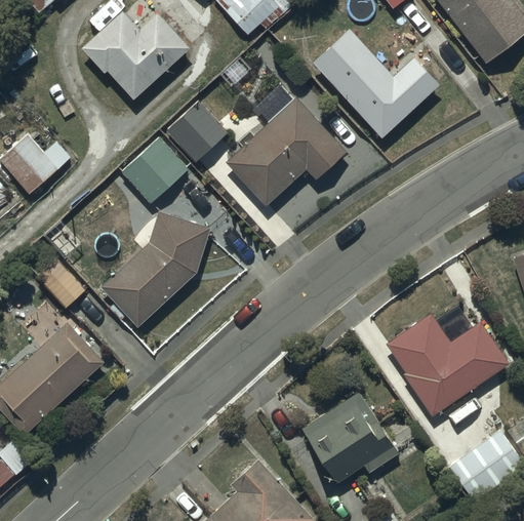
[(186,35),(153,0),(126,0),(86,37),(131,85),(186,35)]
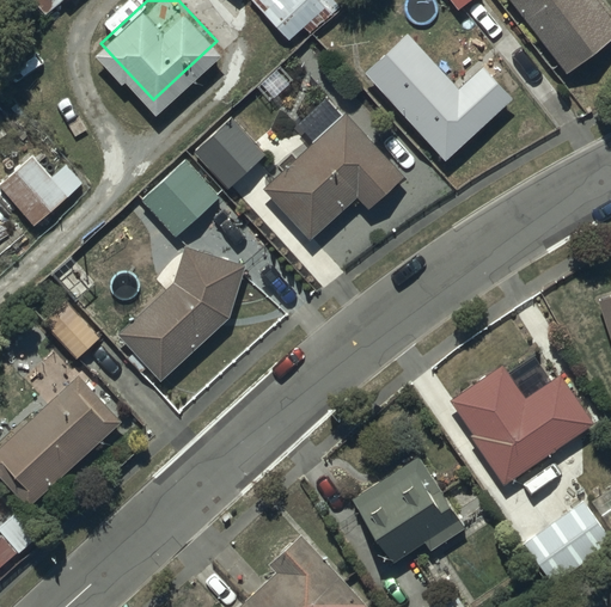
[(250,0),(289,42),(304,28),(311,36),(349,0),(250,0)]
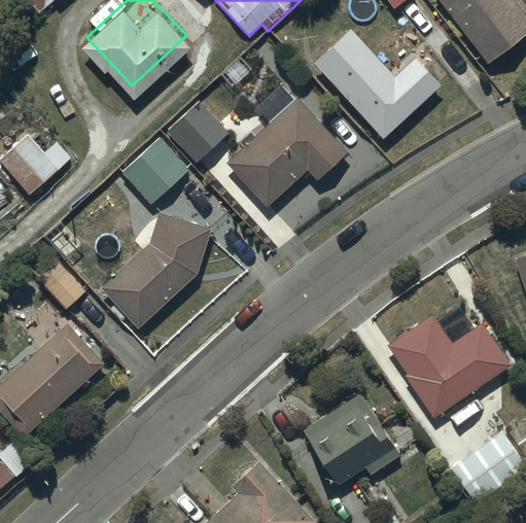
[(440,0),(488,63),(525,33),(525,10),(518,0),(440,0)]
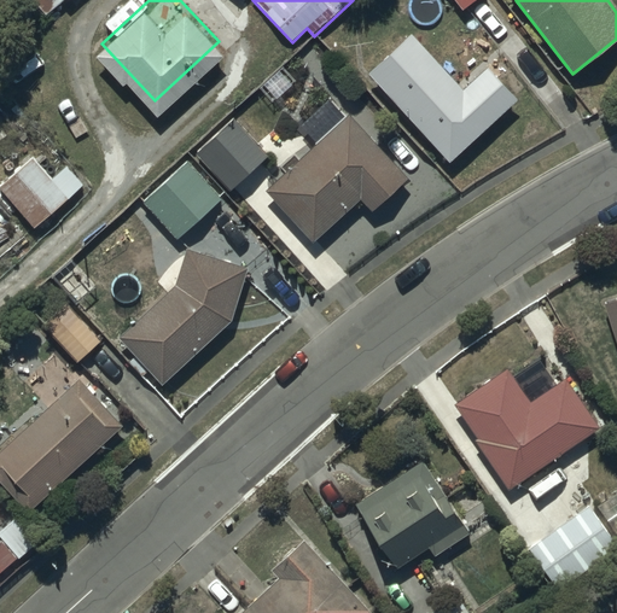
[(368,73),(449,162),(518,98),(488,65),(464,88),(412,33),(368,73)]
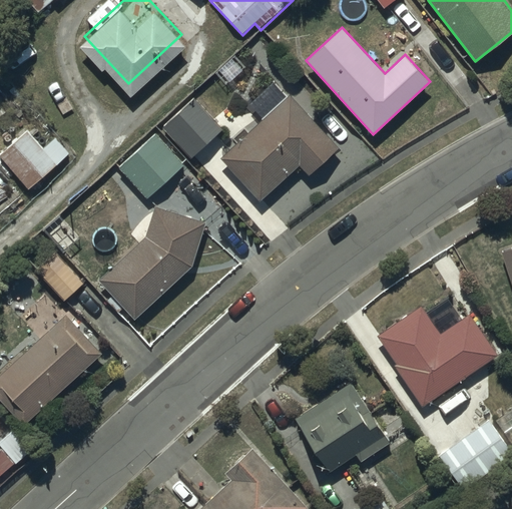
[(220,157),(261,201),(301,166),(308,174),(338,148),(290,95),(220,157)]
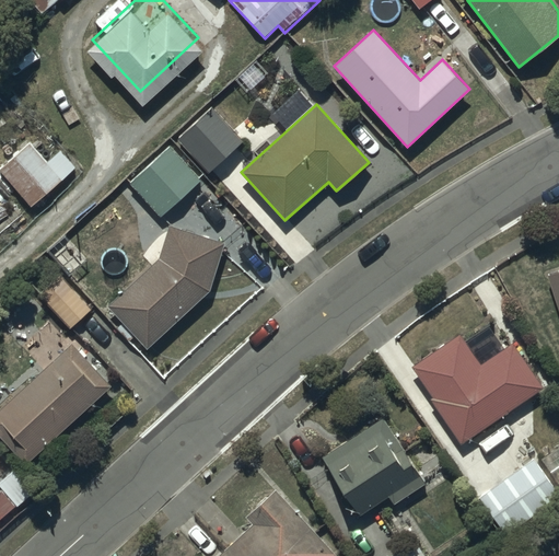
[(178,139),(208,172),(242,142),(212,108),(178,139)]
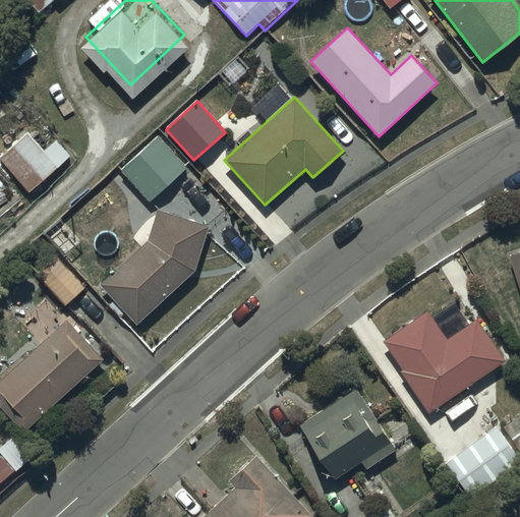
[(0,158),(0,159),(29,192),(70,157),(56,141),(43,153),(27,134),(0,158)]
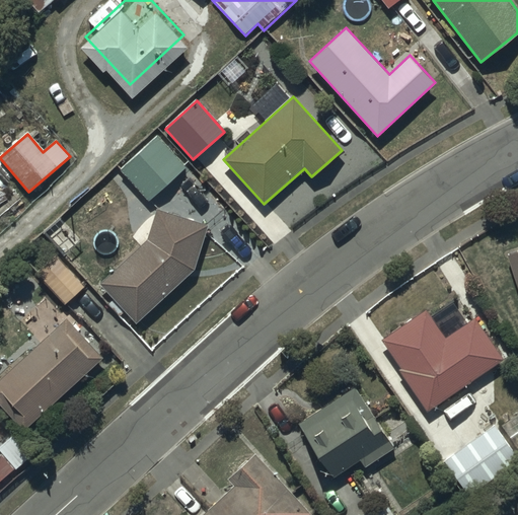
[(121,170),(149,202),(186,169),(157,137),(121,170)]
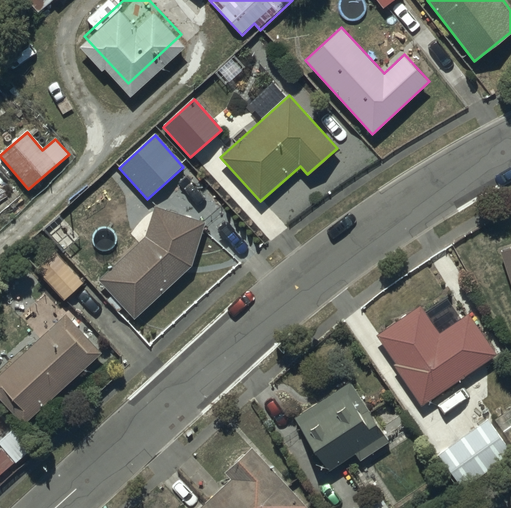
[(146,237),(98,280),(135,319),(192,266),(205,221),(155,207),(146,237)]
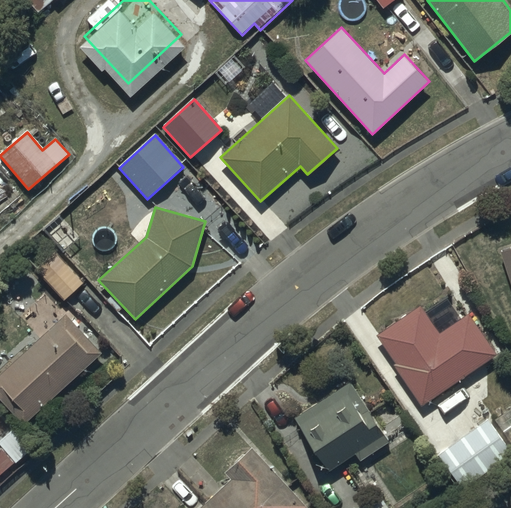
[(510,246),(500,250),(510,283),(510,246)]
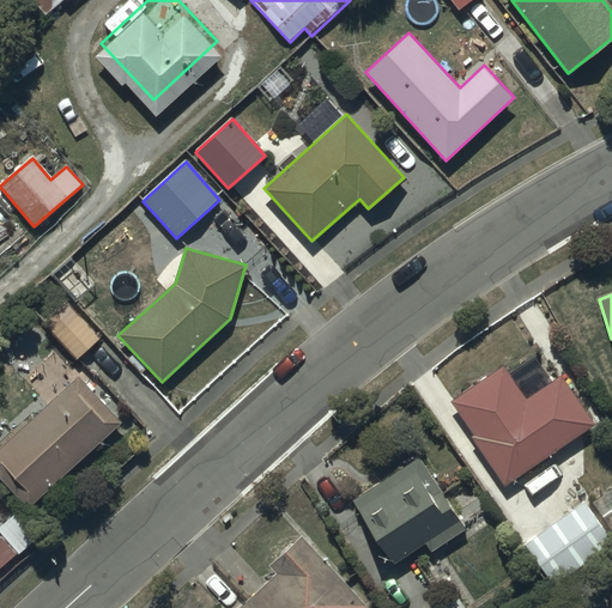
[(38,316),(77,360),(101,338),(61,296),(38,316)]
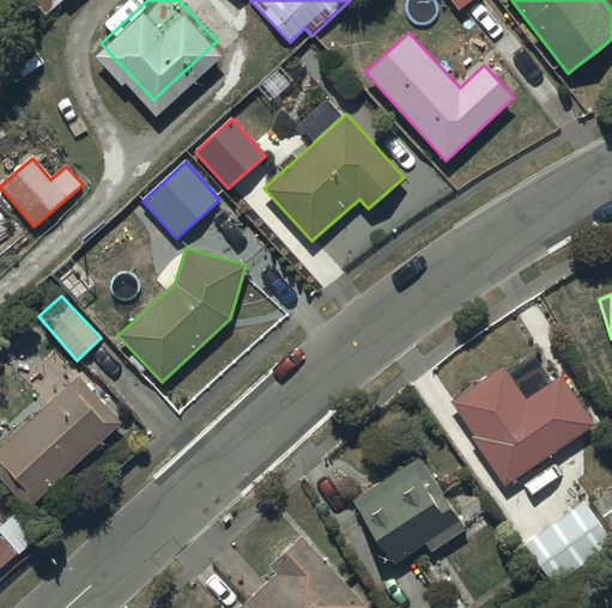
[(474,433),(471,436),(506,485),(594,424),(561,376),(527,400),(503,365),(452,401),(474,433)]
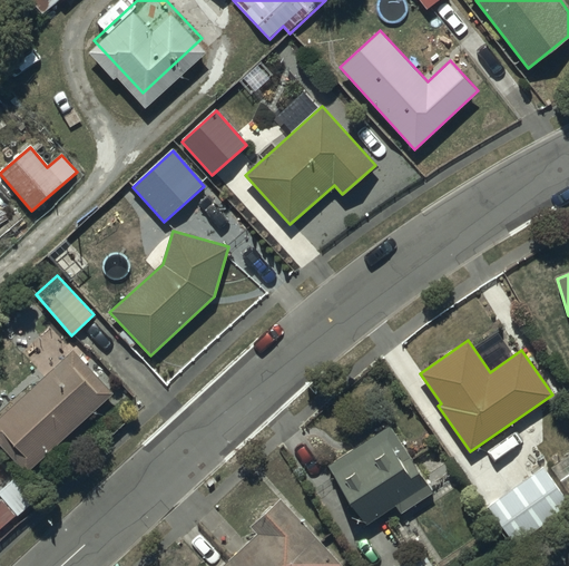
[(75,349),(0,417),(0,445),(27,474),(115,391),(75,349)]
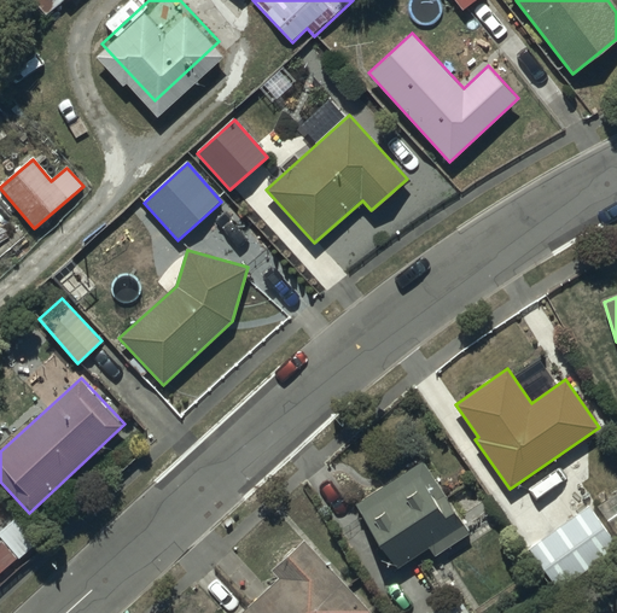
[(414,457),(402,466),(406,471),(356,505),(399,568),(430,548),(435,556),(471,533),(421,461),(418,463),(414,457)]
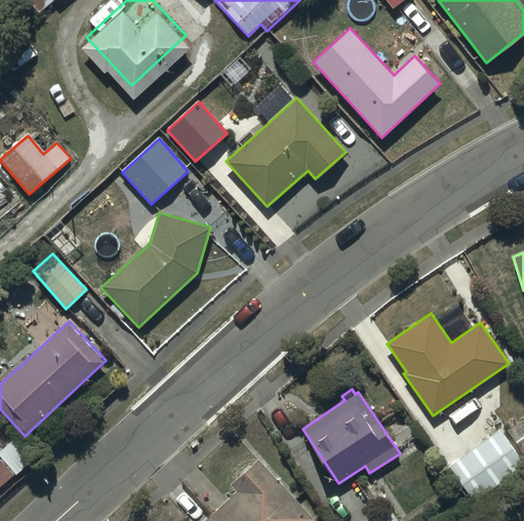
[(523,419),(508,432),(523,453),(523,419)]
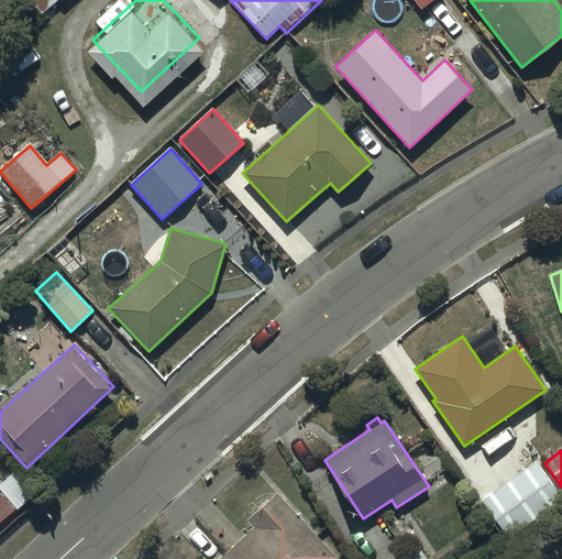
[(561,500),(538,464),(483,501),(506,539),(561,503),(561,500)]
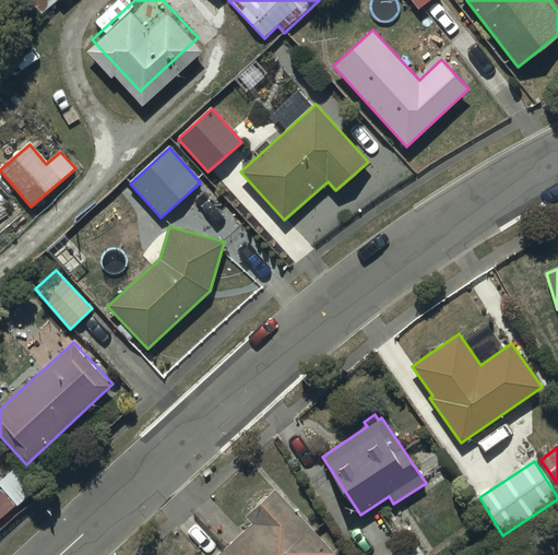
[(0,487),(0,518),(15,505),(0,487)]
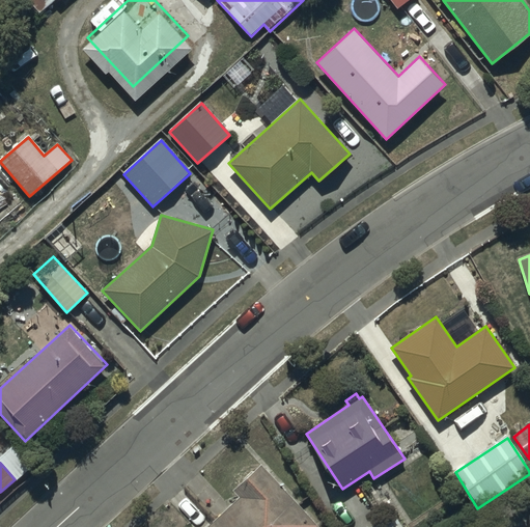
[(318,526),(261,464),(232,490),(240,498),(208,526),(318,526)]
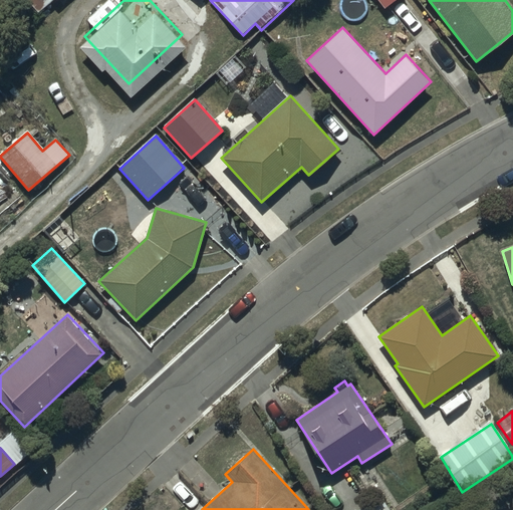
[(391,509),(382,496),(358,509),(391,509)]
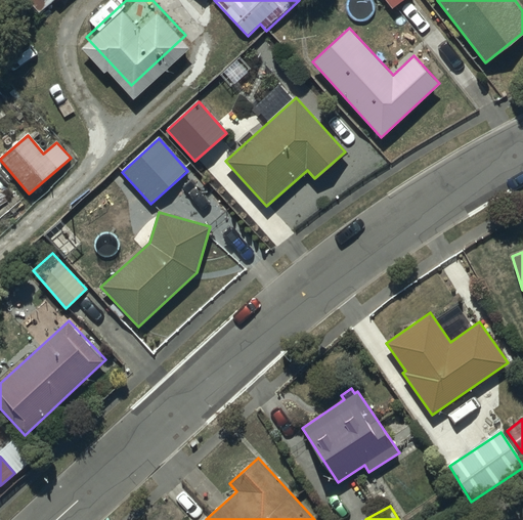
All buildings are outlined.
